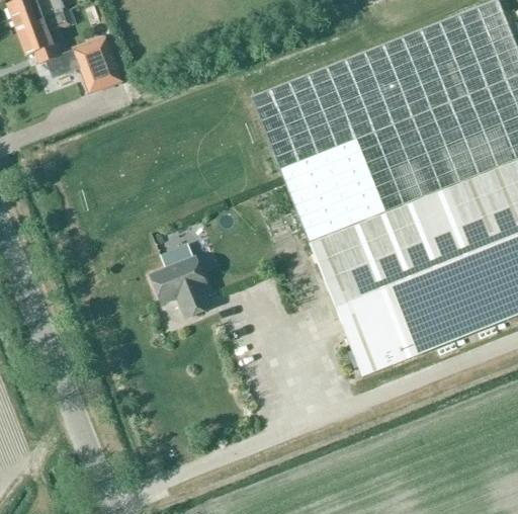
[(10,0),(7,1),(17,27),(64,9),(64,8),(65,7),(62,0),(10,0)]
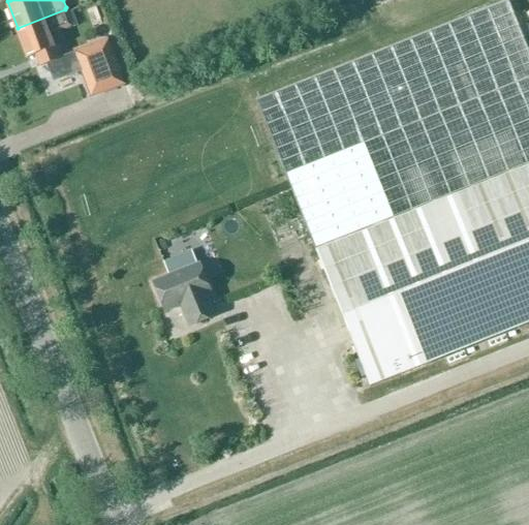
[(370,384),(528,320),(528,45),(510,0),(501,0),(255,97),(370,384)]
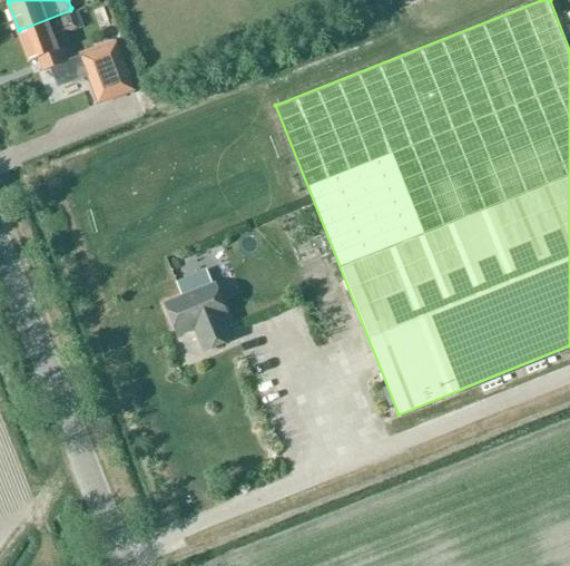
[(19,30),(29,59),(43,54),(49,66),(68,58),(64,47),(61,48),(56,33),(76,25),(70,10),(19,30)]
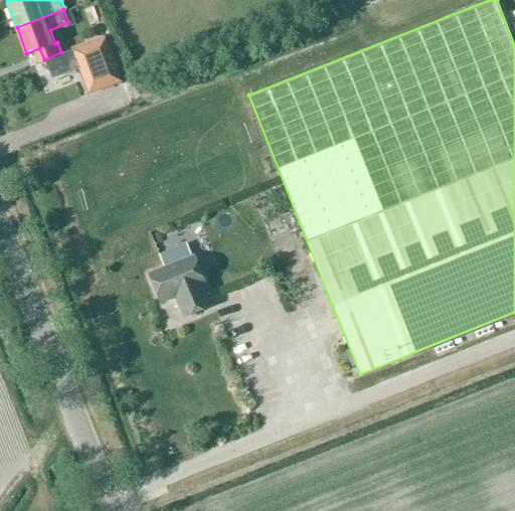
[(115,59),(111,49),(104,33),(71,45),(77,61),(79,60),(82,71),(115,59)]
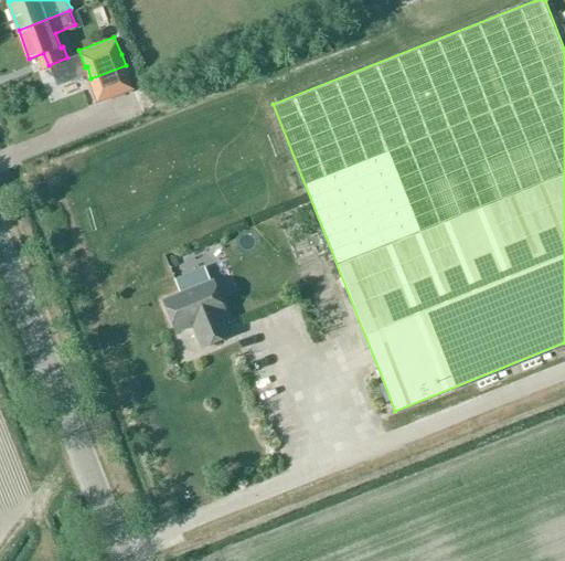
[(137,94),(129,75),(94,88),(100,108),(137,94)]
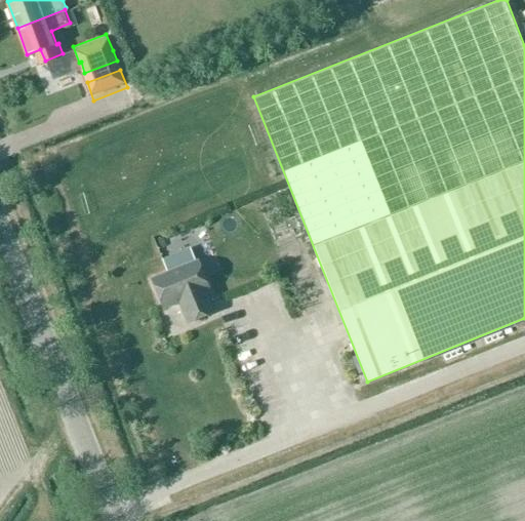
[(163,307),(179,301),(188,321),(213,311),(205,290),(209,288),(197,259),(196,259),(191,246),(163,257),(168,271),(152,277),(163,307)]
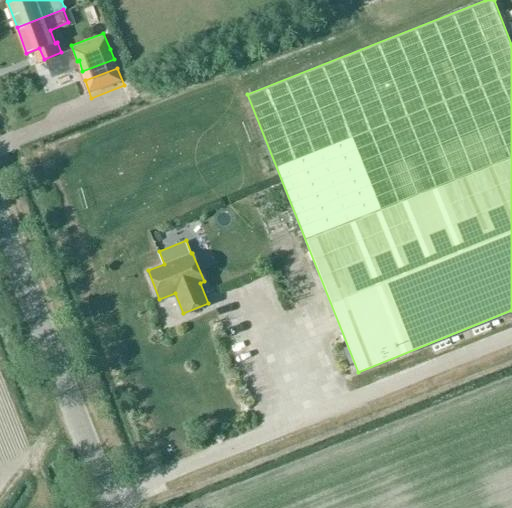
All buildings are outlined.
